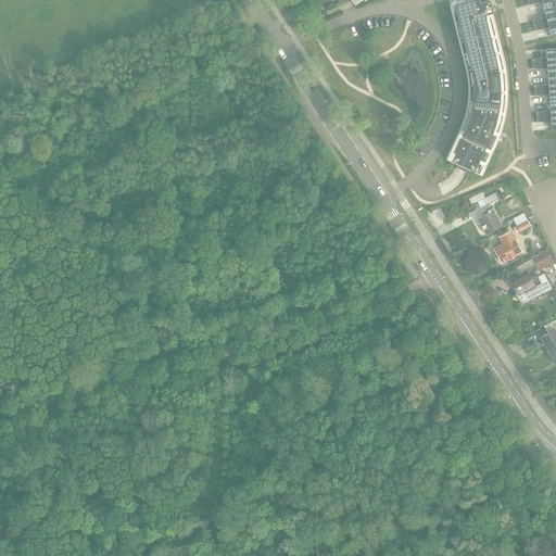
[(453,143),(445,160),(464,167),(481,176),(492,151),(495,146),(497,140),(500,134),(502,127),(504,119),(505,113),(506,109),(506,105),(506,102),(507,98),(507,95),(507,90),(507,86),(506,81),(506,76),(505,71),(504,64),(503,58),(498,42),(488,0),(469,0),(450,5),(452,14),(459,42),(462,53),(463,59),(465,63),(466,68),(466,74),(467,79),(468,84),(468,89),(468,95),(468,99),(467,104),(466,110),(465,114),(464,119),(462,124),(459,129),(457,134),(455,139),(453,143)]
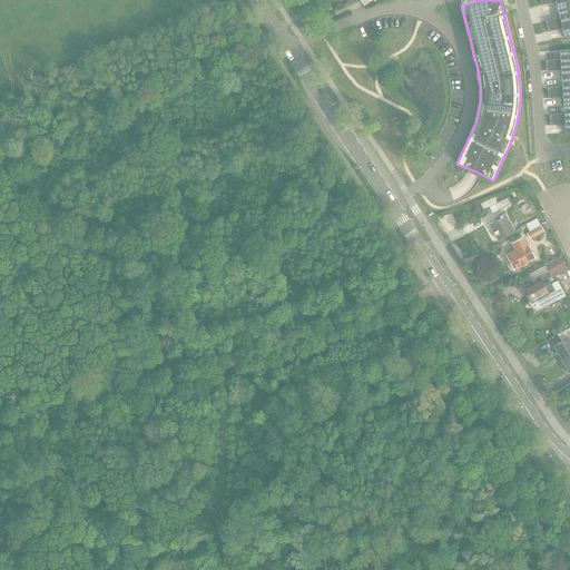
[(569,0),(540,0),(541,6),(554,2),(557,10),(569,6),(569,0)]
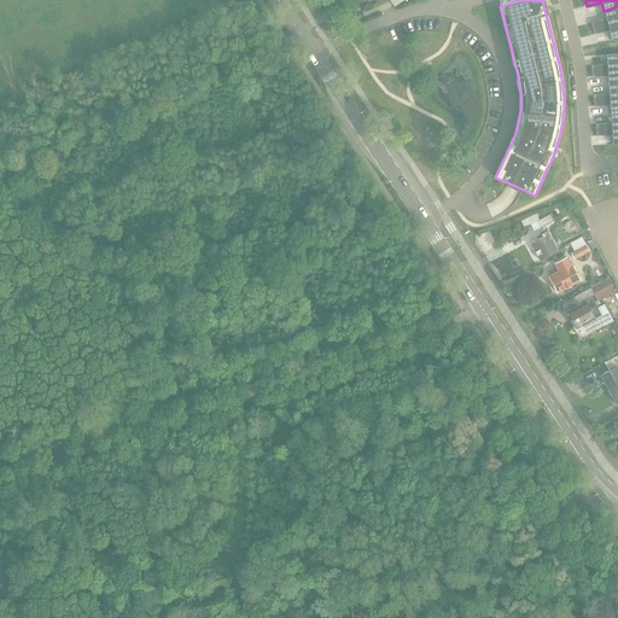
[(606,19),(590,23),(592,29),(617,22),(617,6),(604,11),(606,19)]
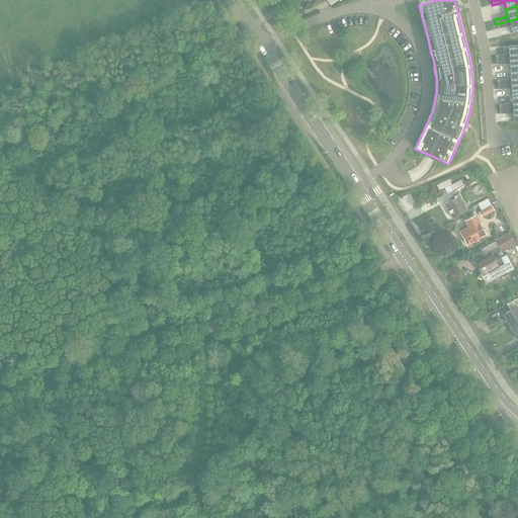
[(517,18),(496,24),(498,29),(511,25),(512,33),(517,31),(517,18)]
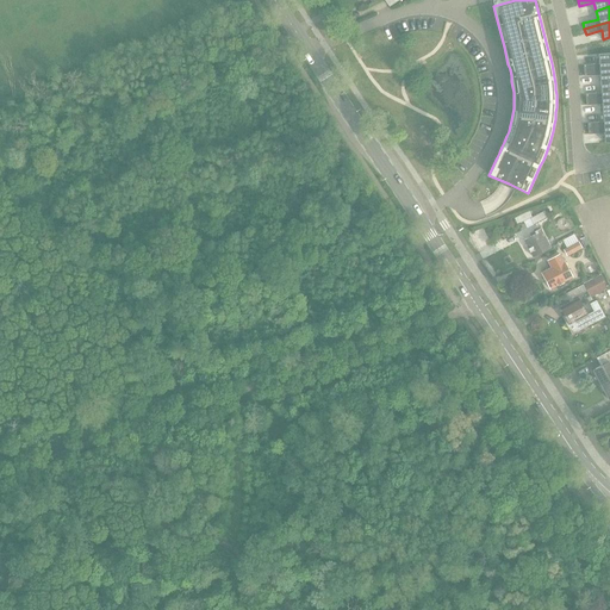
[(598,63),(583,64),(584,70),(609,68),(609,53),(598,54),(598,63)]
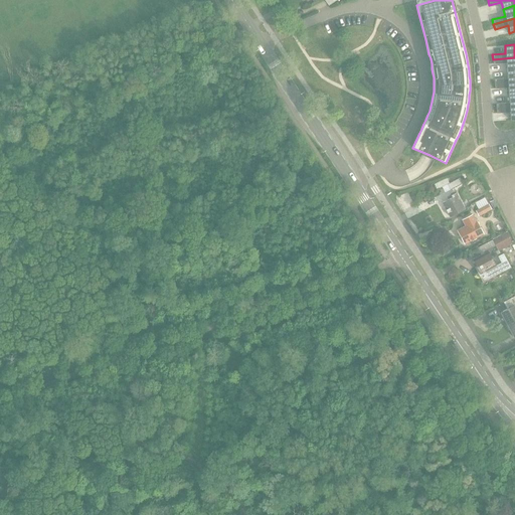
[(514,57),(493,59),(493,64),(506,63),(506,70),(514,69),(514,57)]
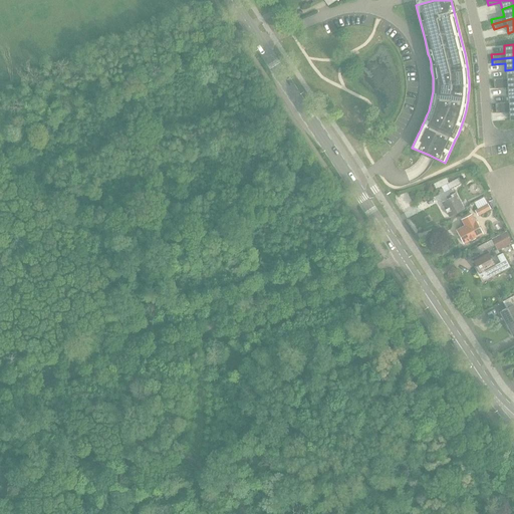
[(506,78),(493,79),(493,83),(513,81),(513,69),(505,70),(506,78)]
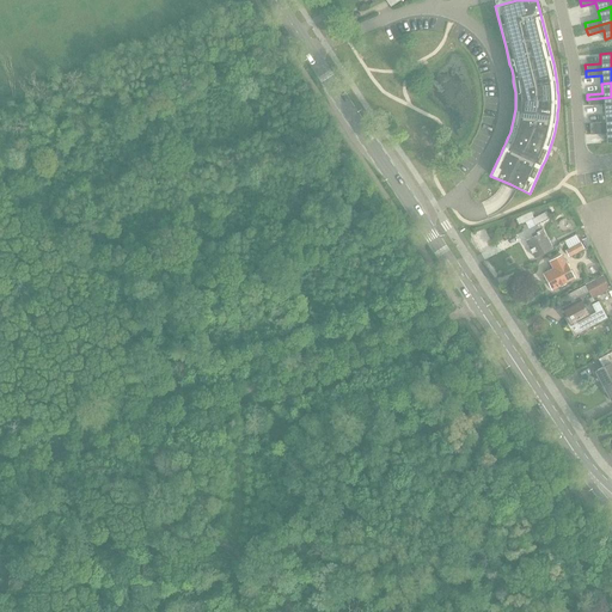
[(611,97),(587,99),(588,105),(604,104),(604,114),(611,112),(611,97)]
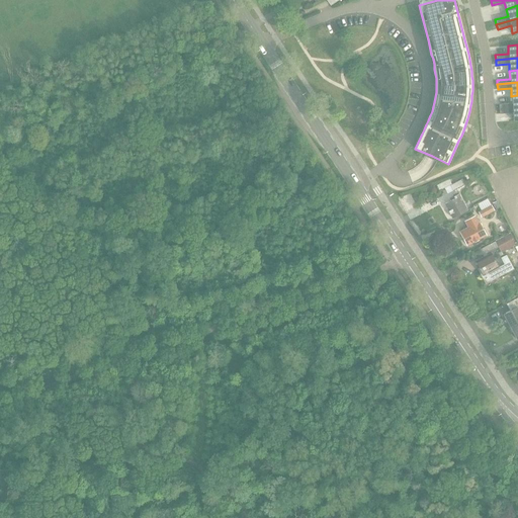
[(512,103),(499,104),(499,109),(517,107),(517,95),(511,96),(512,103)]
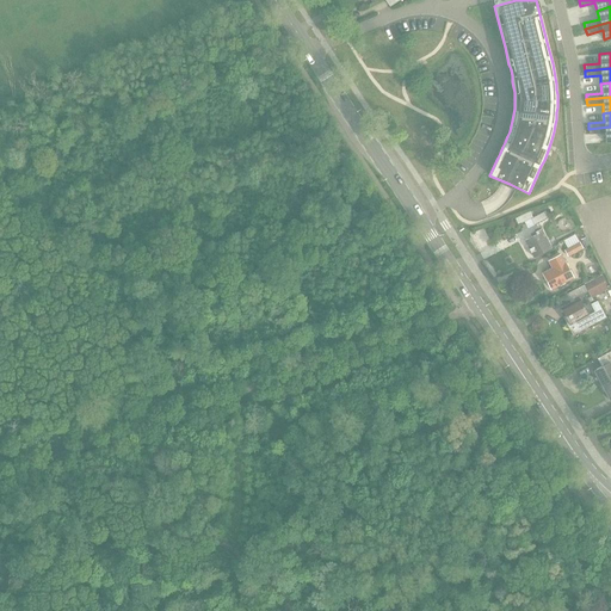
[(610,127),(588,129),(588,135),(604,134),(605,143),(610,142),(610,127)]
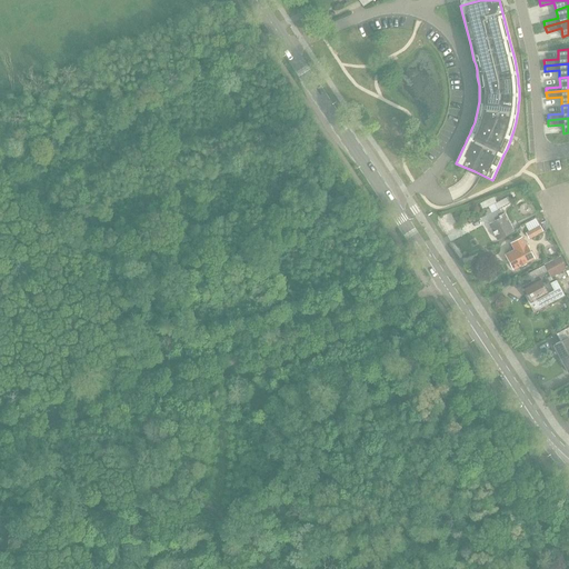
[(488,223),(497,239),(512,231),(503,213),(498,217),(499,218),(488,223)]
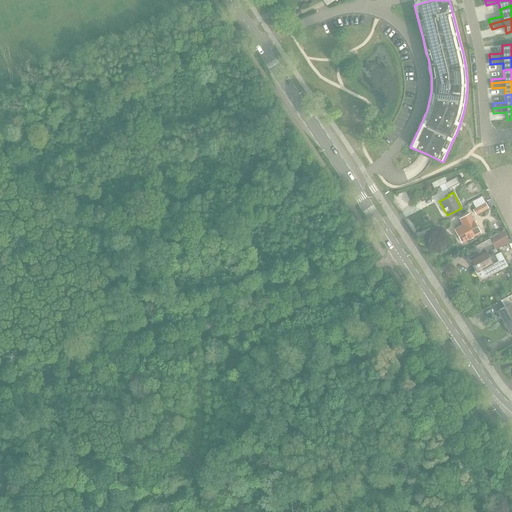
[(473,210),(476,215),(487,208),(481,197),(472,202),(475,208),(473,210)]
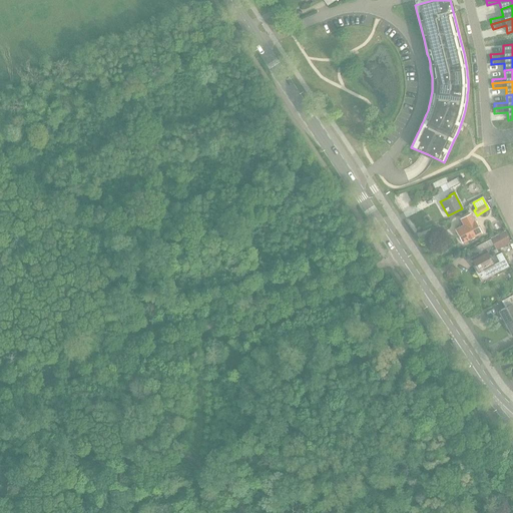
[(455,229),(463,243),(481,233),(470,214),(460,219),(463,225),(455,229)]
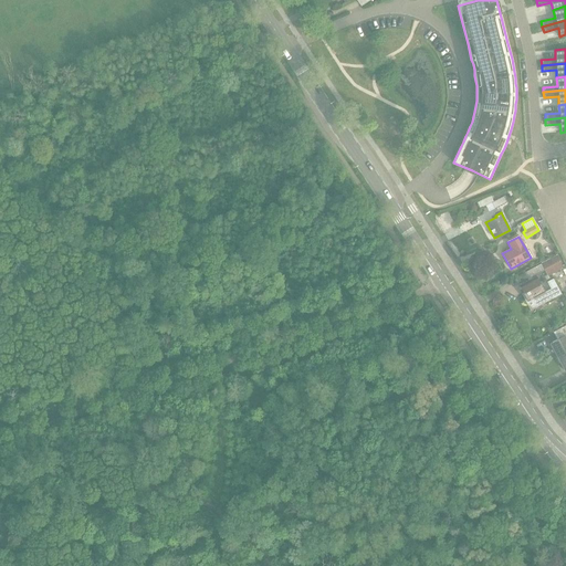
[(552,280),(546,283),(545,280),(549,278),(548,275),(563,268),(556,254),(541,263),(524,272),(528,281),(520,285),(527,301),(532,299),(536,307),(559,294),(552,280)]
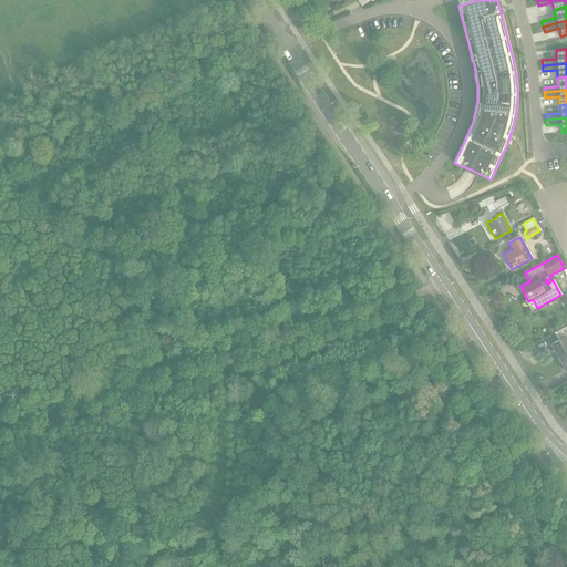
[(558,359),(566,353),(566,339),(566,337),(550,344),(558,359)]
